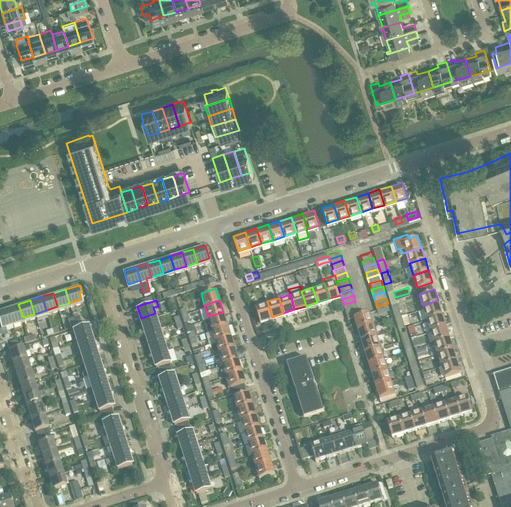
[(438,300),(423,305),(426,317),(442,312),(438,300)]
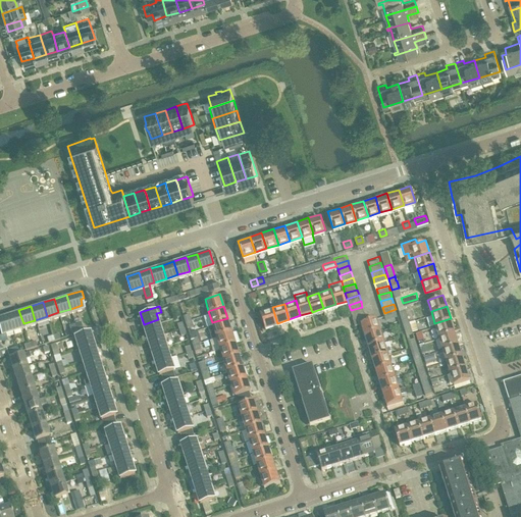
[(272,307),(260,311),(265,326),(277,323),(272,307)]
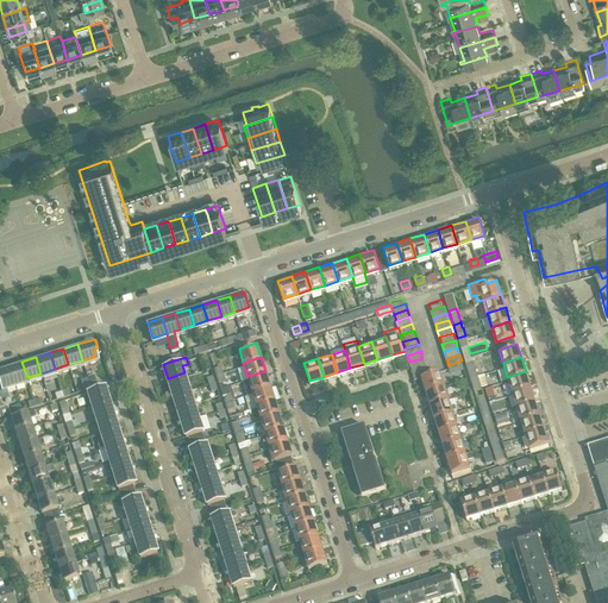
[(422,358),(409,362),(412,369),(425,365),(422,358)]
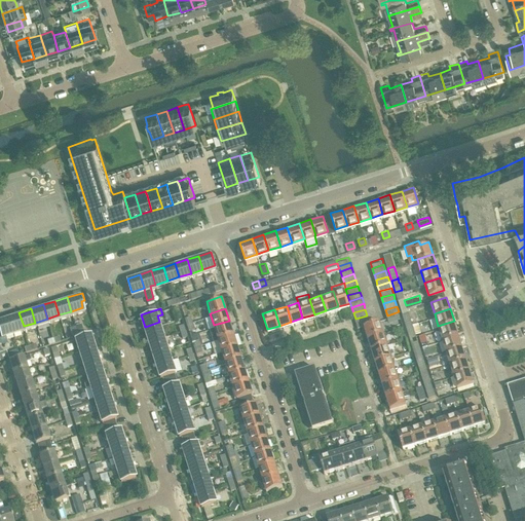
[(19,312),(7,315),(11,330),(20,327),(24,326),(19,312)]
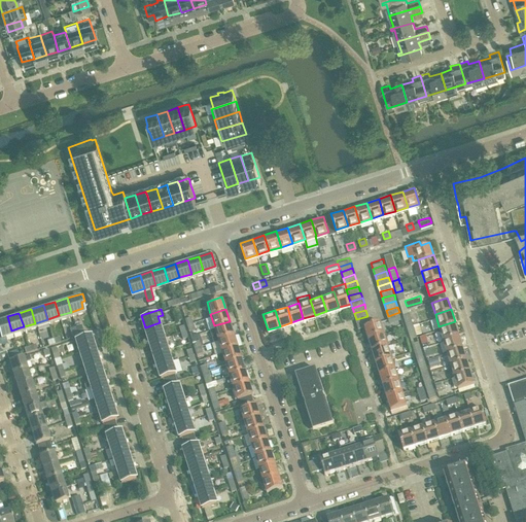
[(7,316),(0,318),(0,334),(11,331),(7,316)]
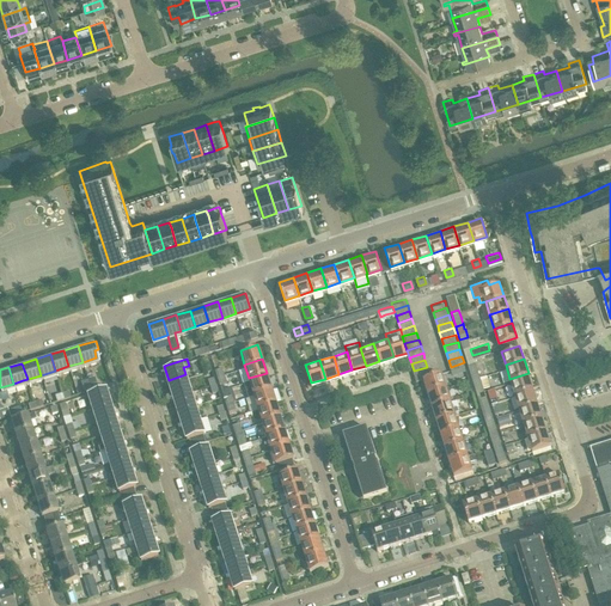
[(427,367),(414,371),(416,378),(422,375),(429,373),(427,367)]
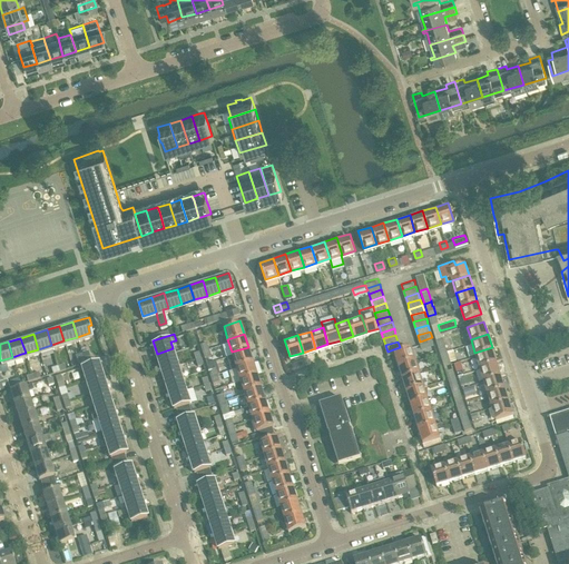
[(400,347),(393,349),(398,363),(414,357),(411,344),(400,347)]
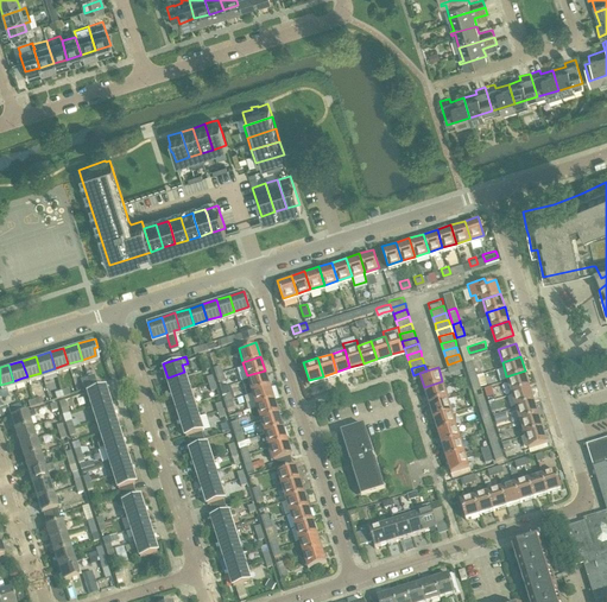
[(93,371),(86,373),(87,378),(87,376),(89,384),(96,381),(93,371)]
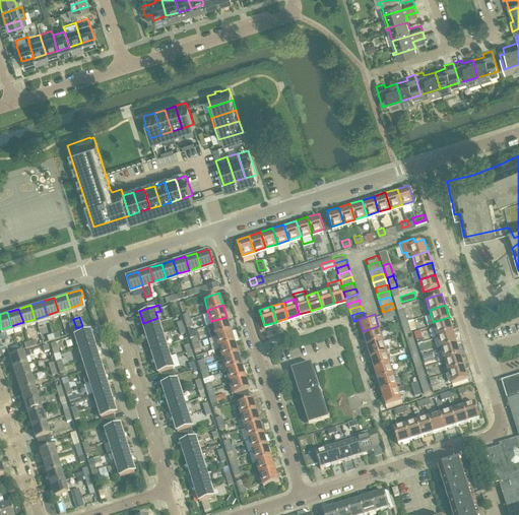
[(211,321),(206,323),(209,334),(215,333),(230,328),(226,317),(211,321)]
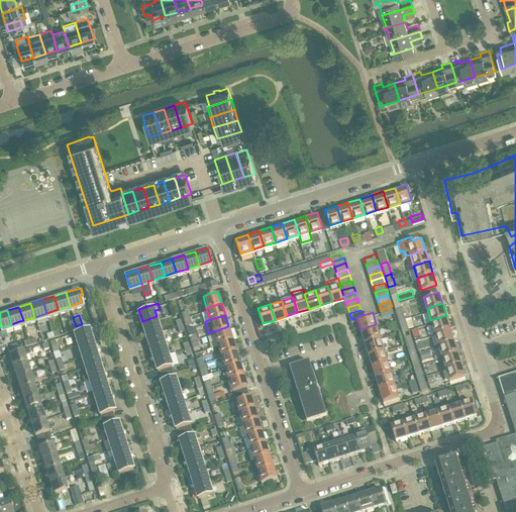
[(446,315),(430,320),(434,331),(449,326),(446,315)]
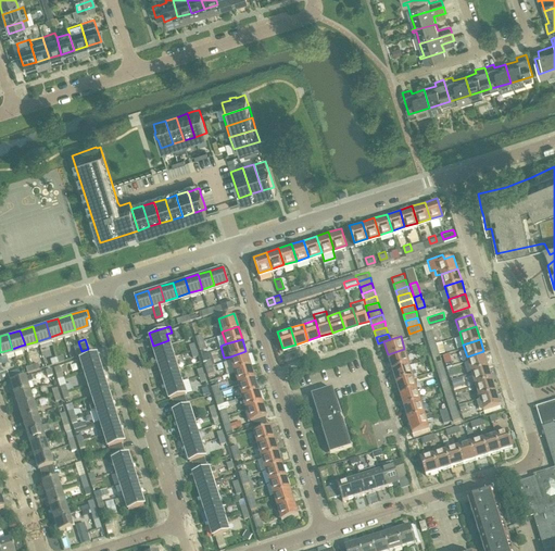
[(158,358),(172,353),(168,340),(153,346),(158,358)]
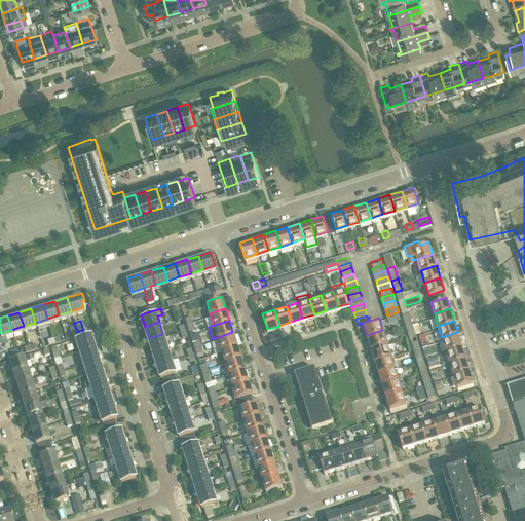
[(411,322),(405,324),(409,335),(415,333),(411,322)]
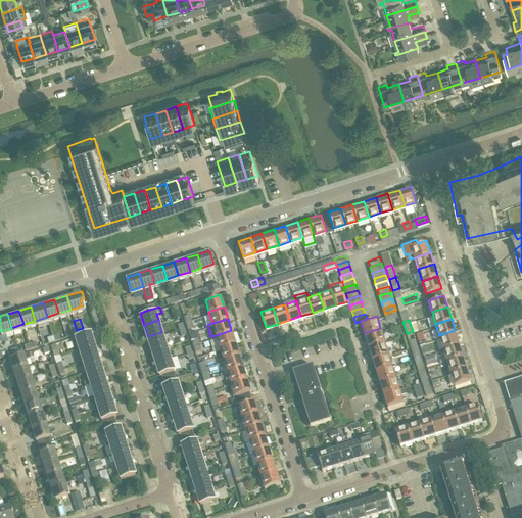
[(380,328),(365,333),(369,345),(384,340),(384,339),(382,333),(380,328)]
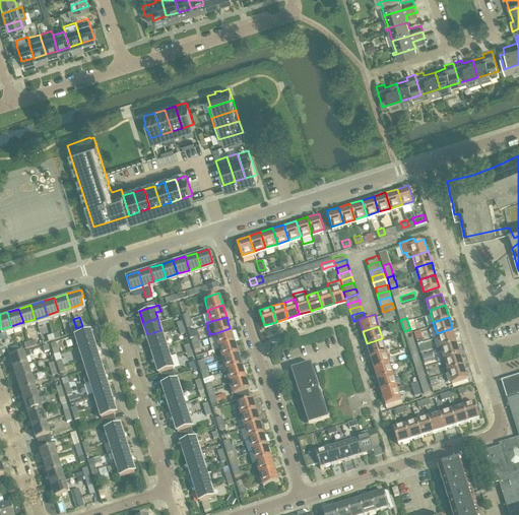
[(76,343),(90,339),(86,327),(73,331),(76,343)]
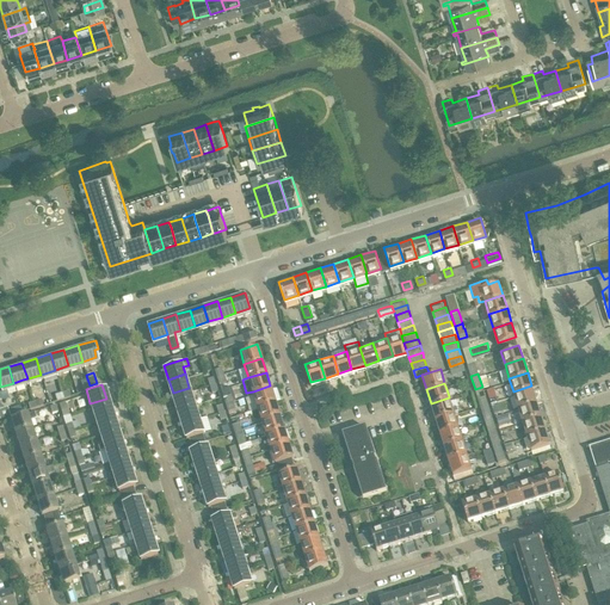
[(257,405),(275,400),(270,386),(253,391),(257,405)]
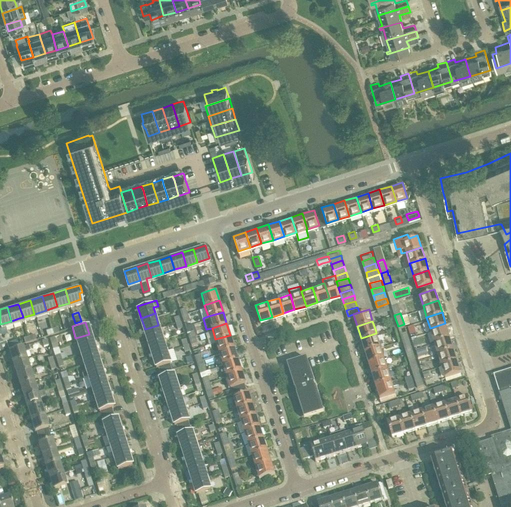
[(445,323),(430,328),(434,340),(449,335),(445,323)]
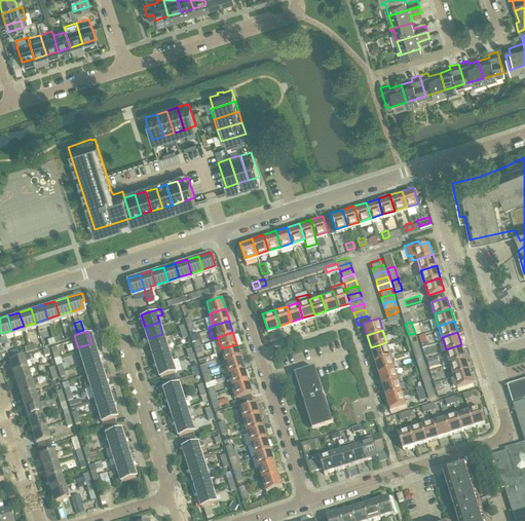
[(152,350),(166,345),(162,334),(149,338),(152,350)]
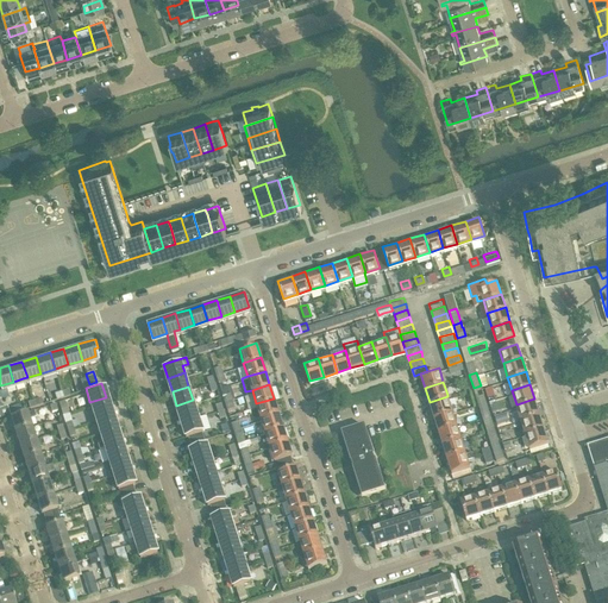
[(447,396),(430,402),(433,415),(452,409),(450,402),(447,396)]
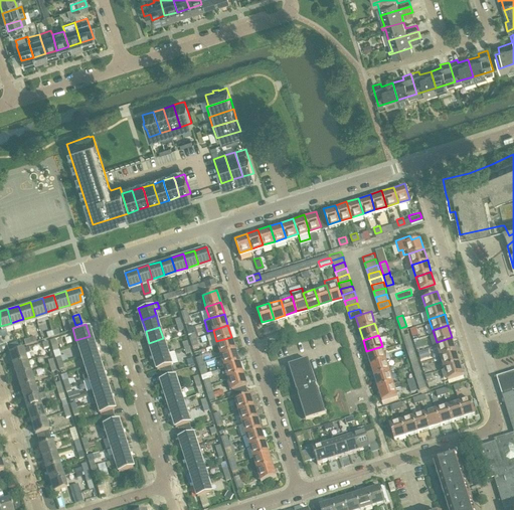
[(79,352),(94,347),(90,336),(75,340),(79,352)]
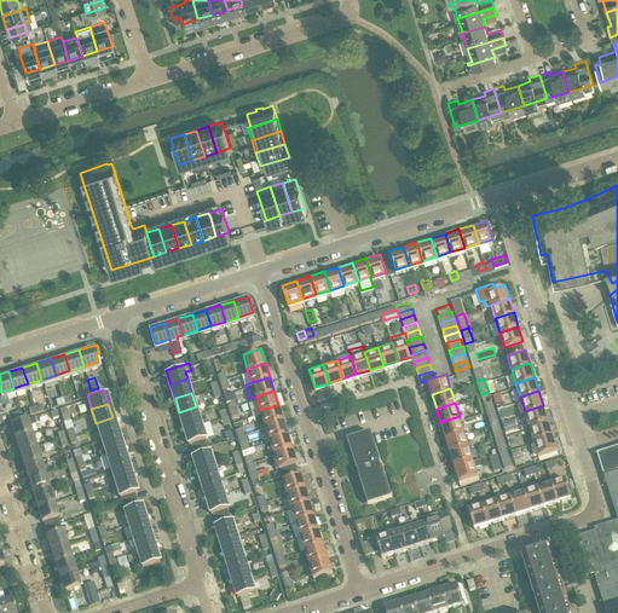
[(265,423),(282,418),(278,405),(260,410),(265,423)]
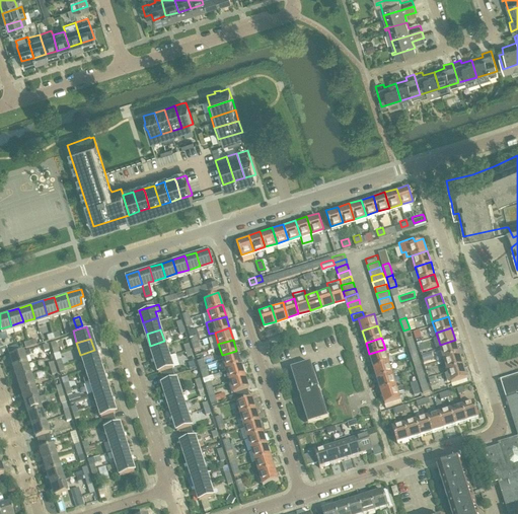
[(455,340),(440,345),(444,356),(459,351),(455,340)]
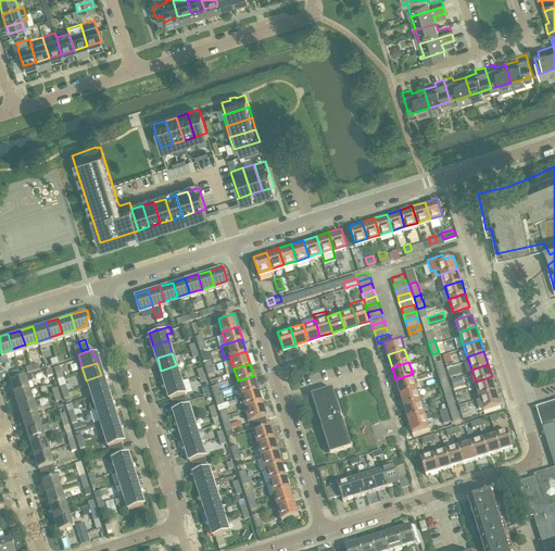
[(165,383),(180,378),(176,365),(161,371),(165,383)]
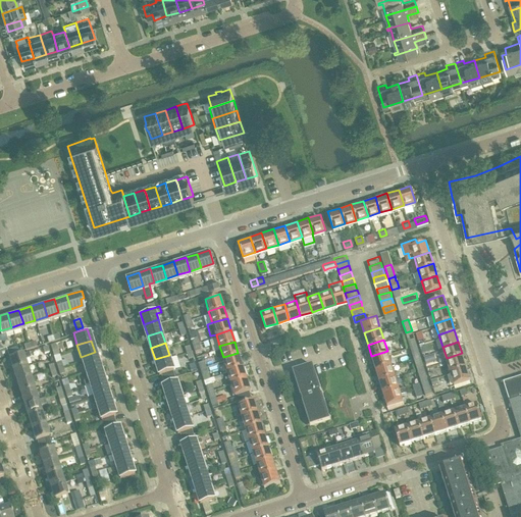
[(11,366),(24,362),(22,355),(30,353),(28,348),(8,354),(11,366)]
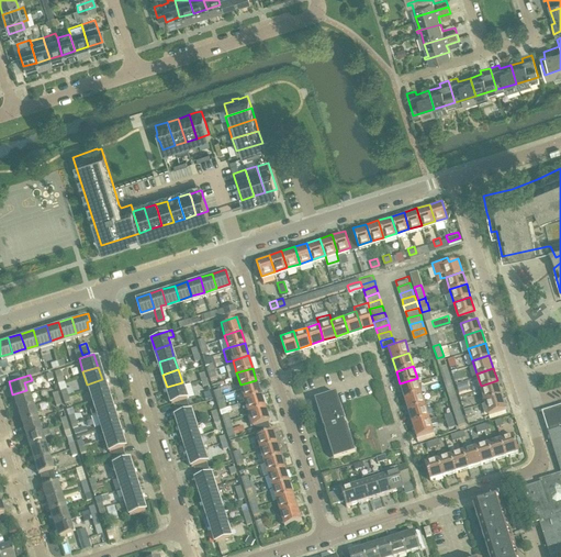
[(417,378),(400,383),(404,397),(421,391),(417,378)]
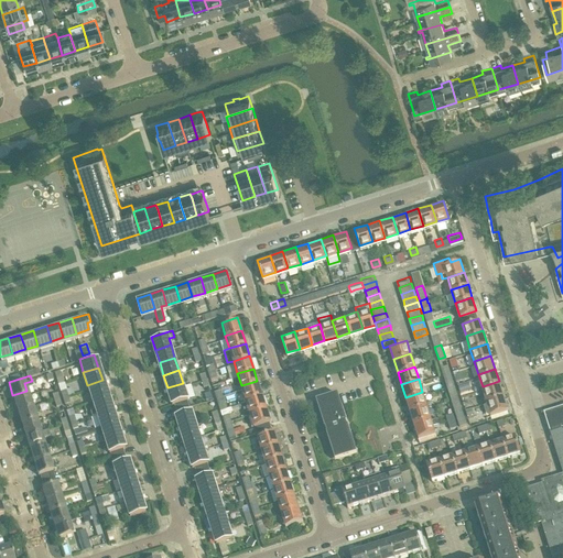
[(91,397),(106,393),(103,380),(87,385),(91,397)]
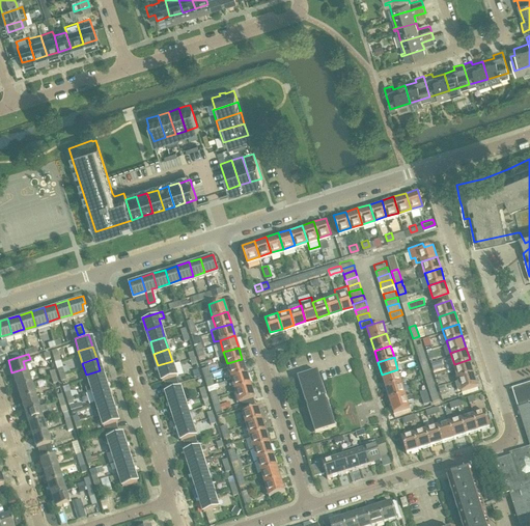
[(231,376),(246,370),(242,359),(227,363),(231,376)]
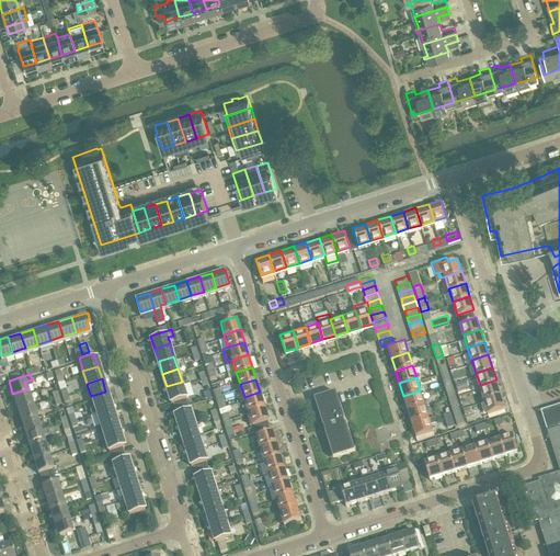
[(496,379),(480,385),(483,398),(500,393),(496,379)]
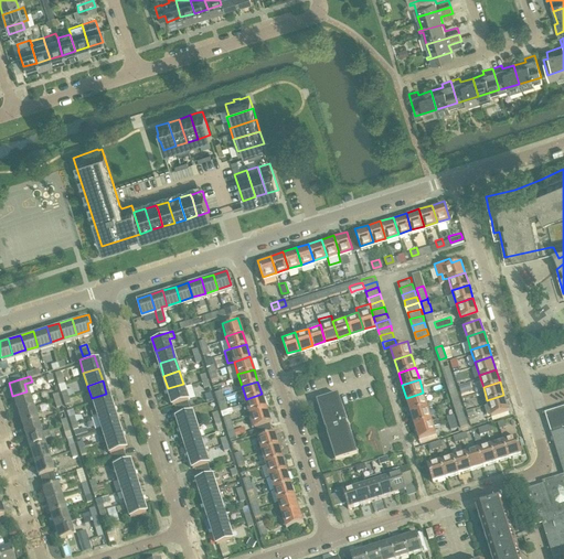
[(172,401),(173,400),(187,397),(183,384),(168,388),(172,401)]
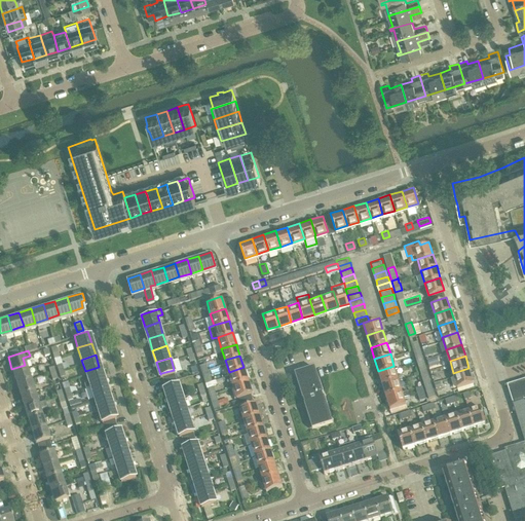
[(332,420),(315,370),(313,364),(294,370),(311,426),(332,420)]
